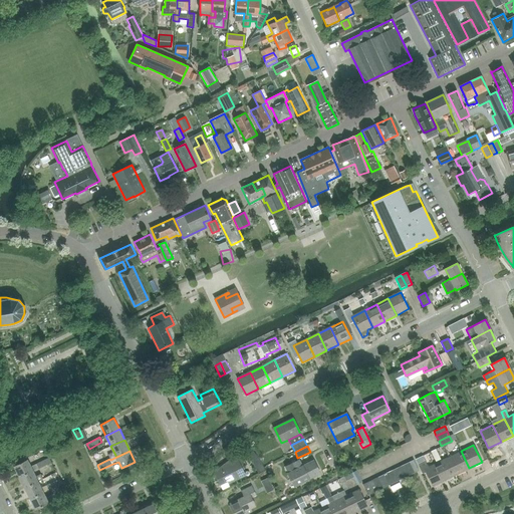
[(457,474),(469,468),(461,451),(449,457),(457,474)]
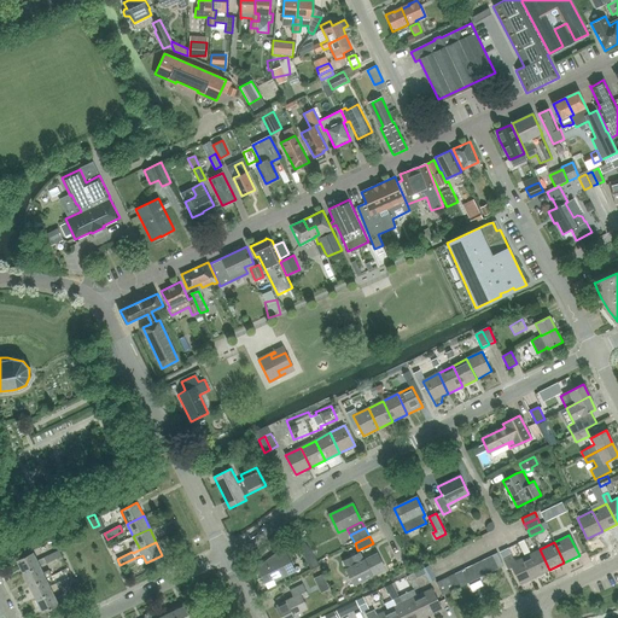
[(274,582),(295,572),(284,551),(283,548),(280,549),(264,561),(256,565),(264,583),(273,579),(274,582)]
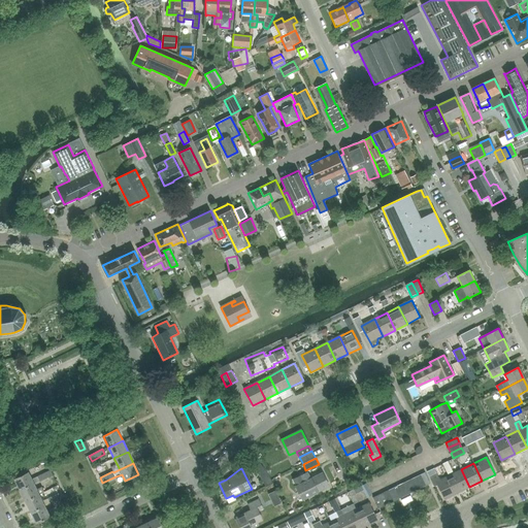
[(457,493),(469,487),(461,469),(449,475),(457,493)]
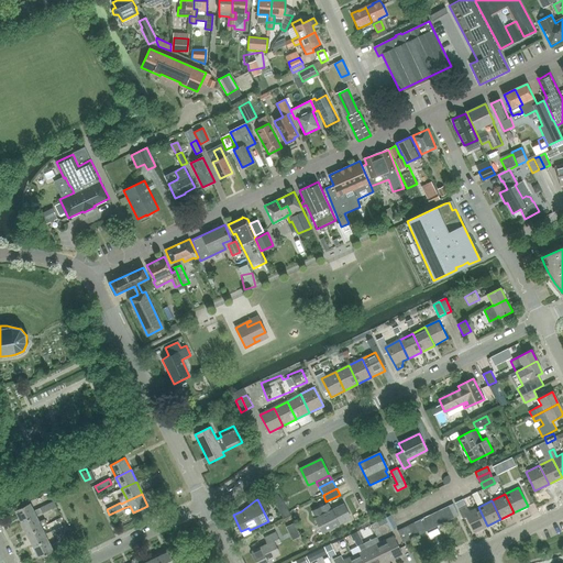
[(40,508),(42,514),(56,507),(54,501),(40,508)]
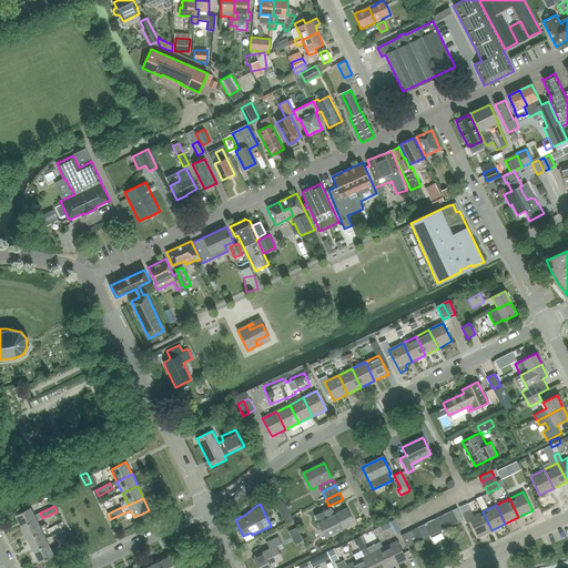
[(21,527),(37,520),(30,508),(16,515),(21,527)]
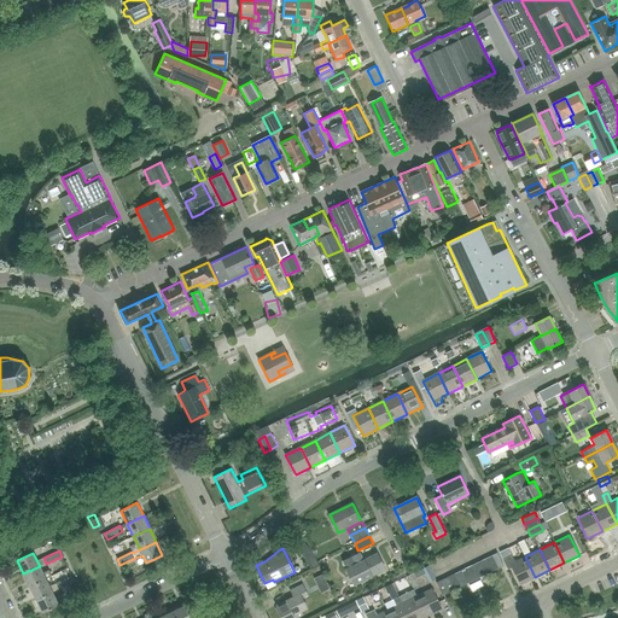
[(351,558),(343,561),(354,586),(362,581),(385,570),(377,553),(363,560),(360,553),(351,558)]
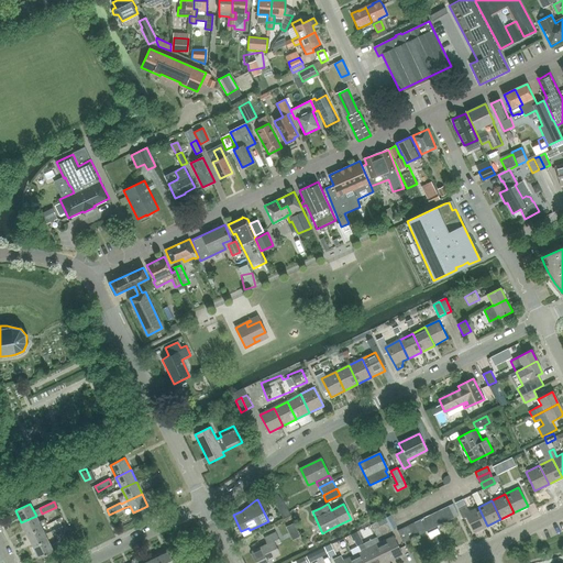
[(446,506),(453,518),(459,515),(452,504),(446,506)]
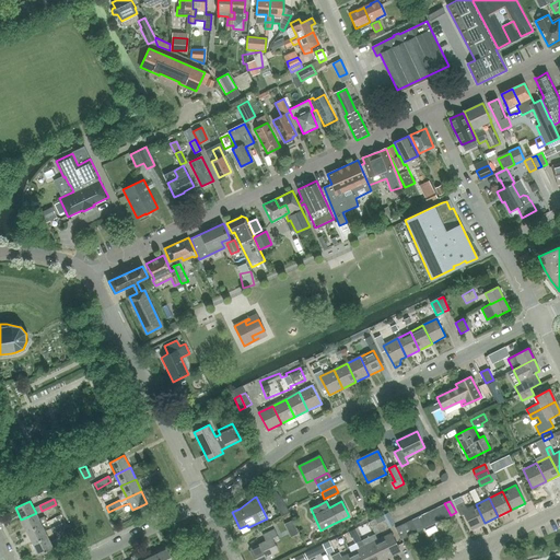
[(485,523),(476,504),(466,509),(464,502),(455,506),(458,512),(462,511),(470,529),(485,523)]
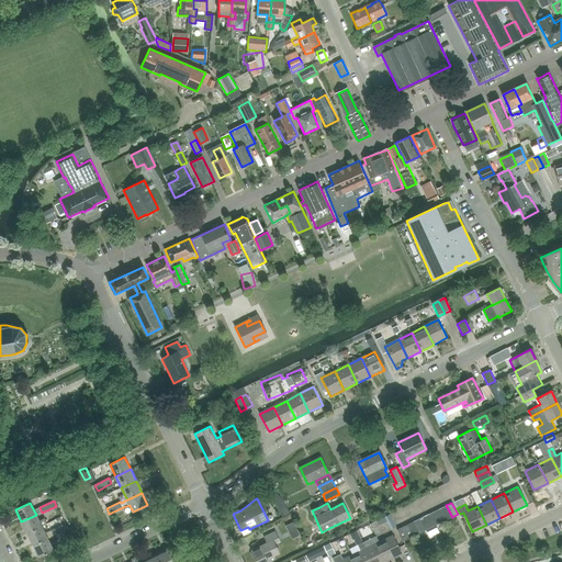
[(446,519),(452,517),(446,505),(440,508),(446,519)]
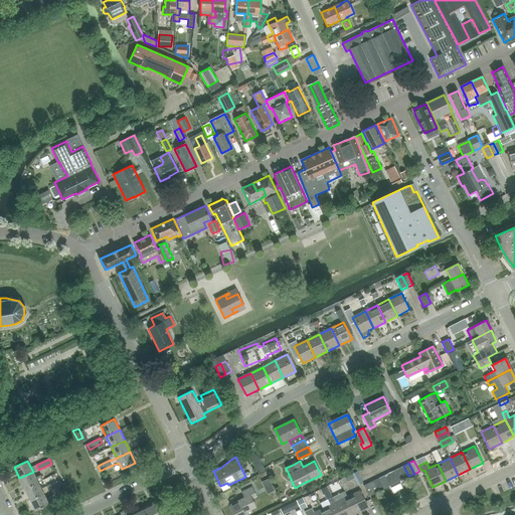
[(403,479),(408,476),(403,466),(398,468),(403,479)]
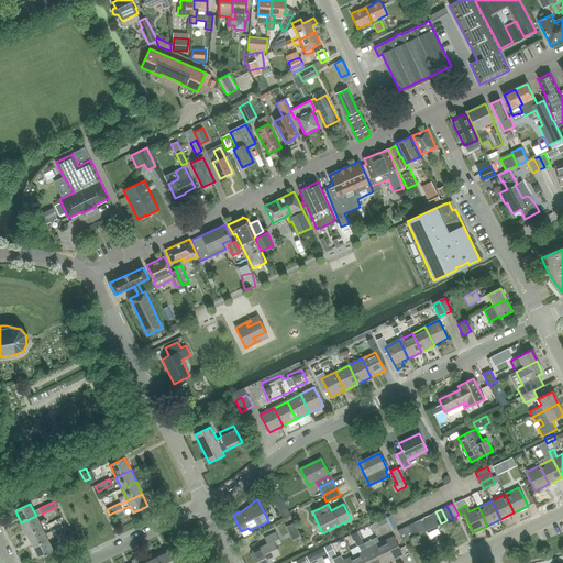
[(435,526),(441,523),(435,511),(430,514),(435,526)]
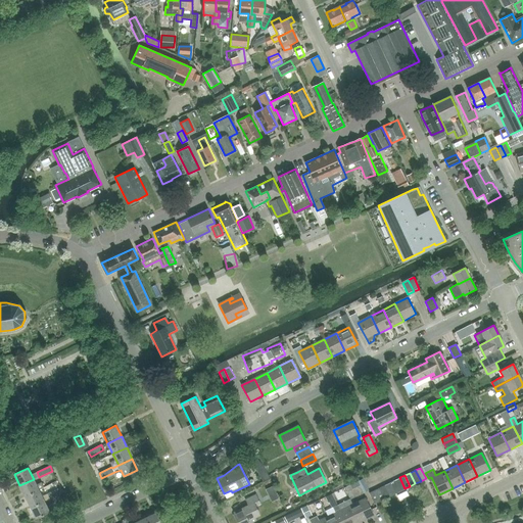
[(399,491),(405,488),(399,477),(394,480),(399,491)]
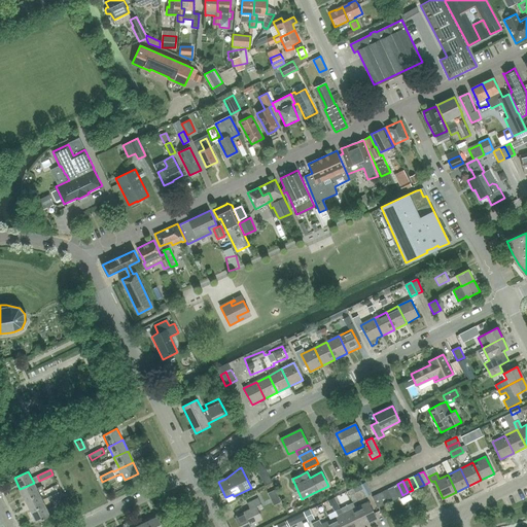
[(25,500),(39,494),(44,491),(42,486),(36,489),(34,483),(20,489),(25,500)]
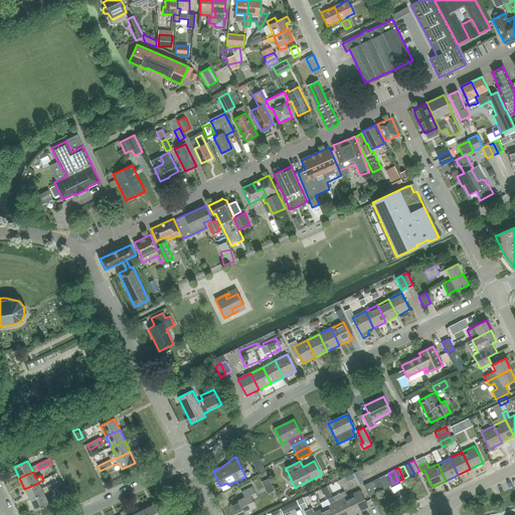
[(388,486),(393,484),(388,473),(383,475),(388,486)]
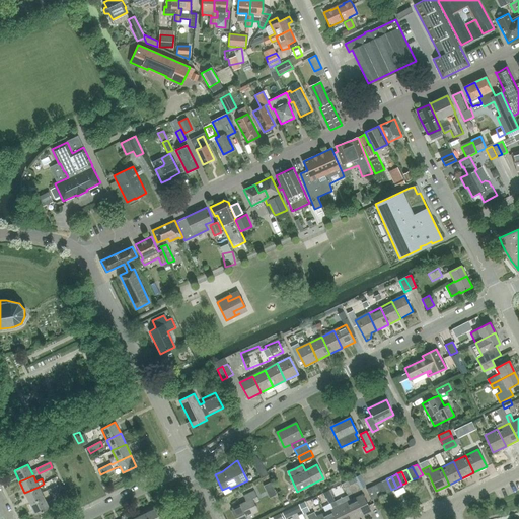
[(386,493),(391,490),(386,478),(381,482),(386,493)]
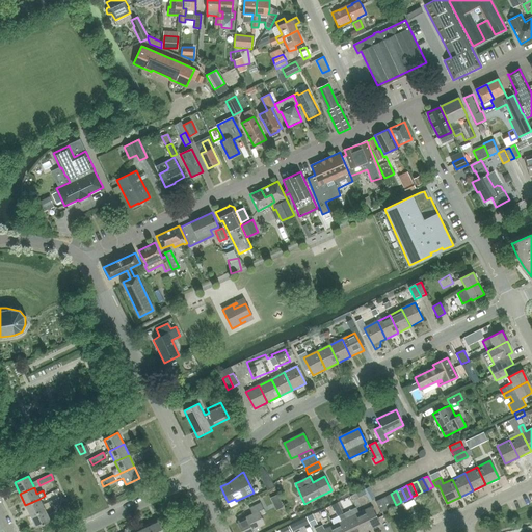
[(391,507),(396,505),(391,494),(386,496),(391,507)]
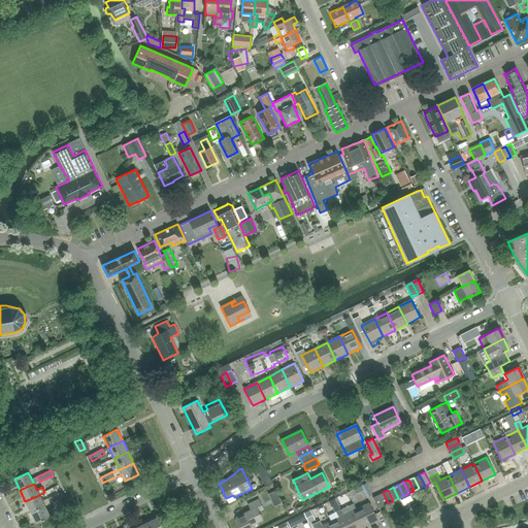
[(30,513),(44,506),(51,503),(64,497),(61,492),(47,498),(42,501),(39,495),(25,501),(30,513)]
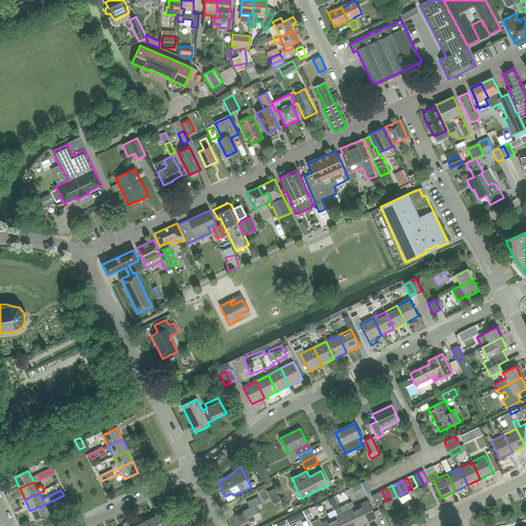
[(381,503),(386,501),(381,490),(376,493),(381,503)]
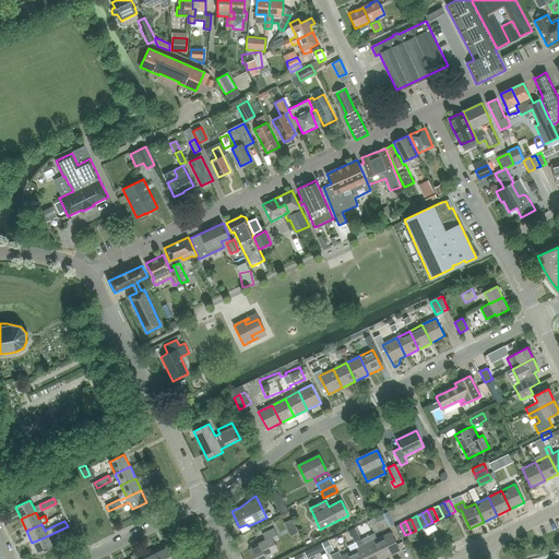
[(400,538),(405,535),(400,524),(394,526),(400,538)]
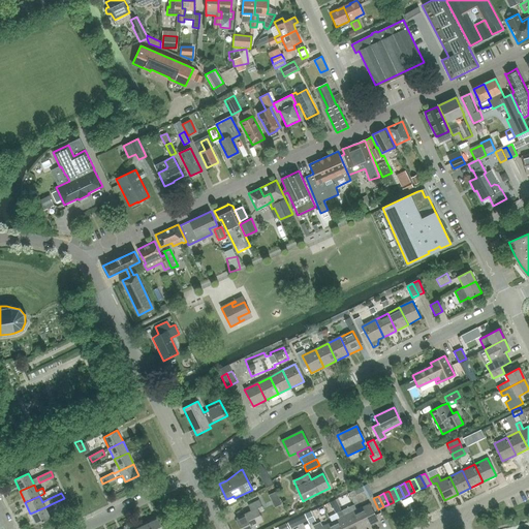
[(236,519),(241,528),(251,528),(250,527),(262,521),(258,512),(263,509),(258,501),(248,506),(251,511),(236,519)]
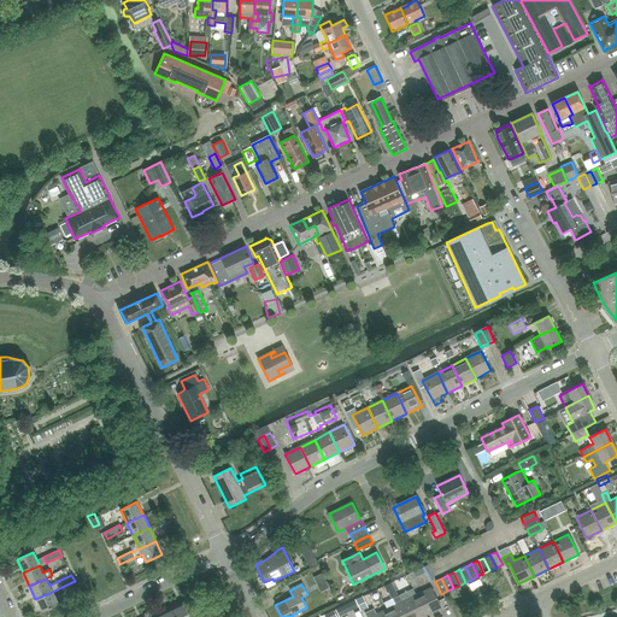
[(416,594),(425,615),(440,607),(430,587),(416,594)]
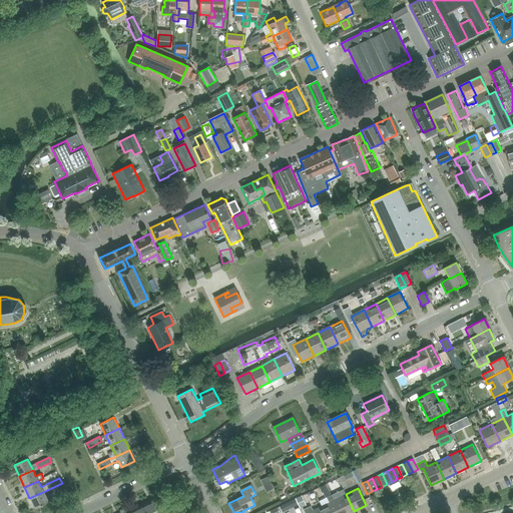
[(43,492),(29,498),(35,509),(55,500),(55,499),(52,493),(45,497),(43,492)]
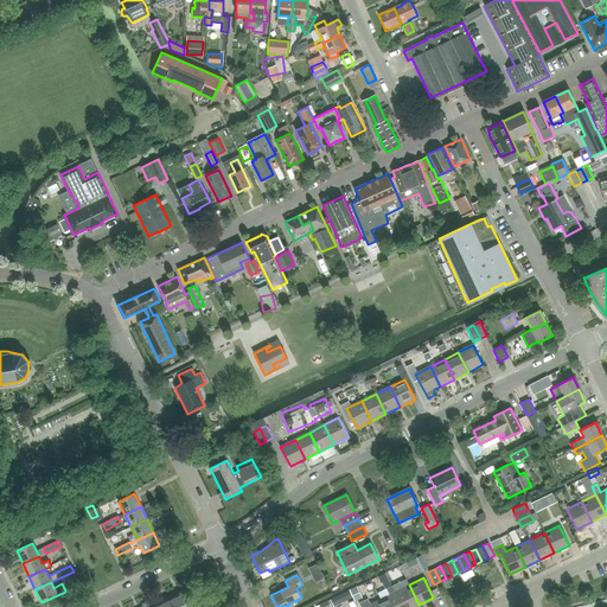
[(414,606),(419,605),(409,585),(400,589),(397,583),(391,586),(395,592),(401,606),(414,606)]
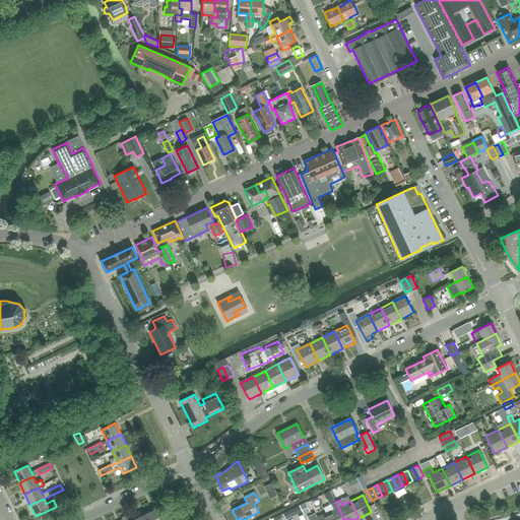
[(294,505),(299,513),(305,510),(300,501),(294,505)]
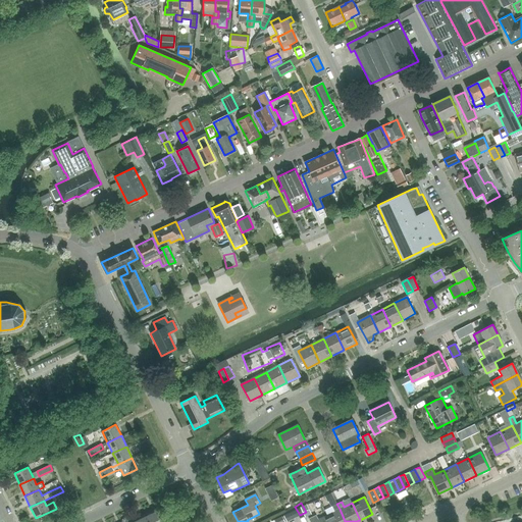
[(326,515),(329,521),(345,521),(340,509),(336,504),(332,507),(334,511),(326,515)]
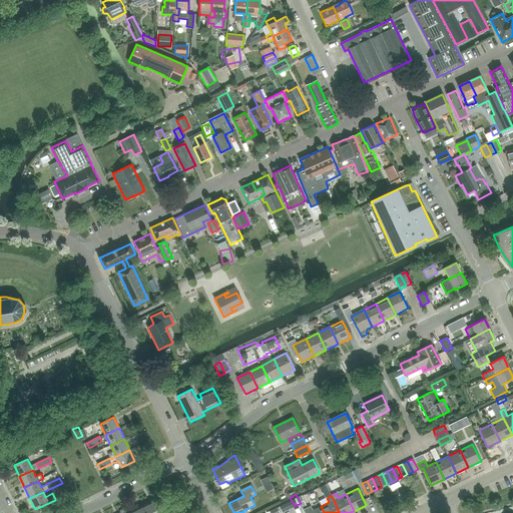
[(280,512),(291,512),(288,499),(277,502),(280,512)]
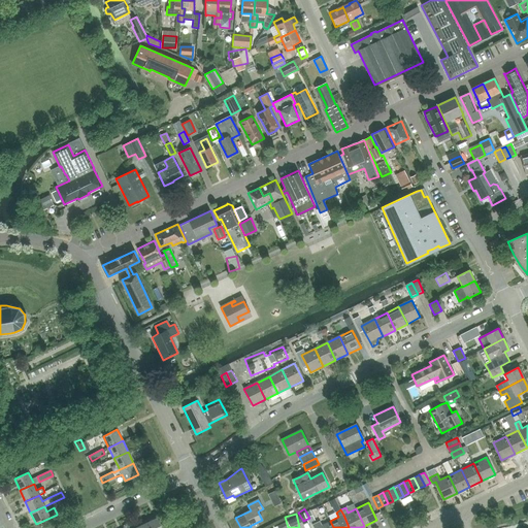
[(147,523),(150,527),(164,527),(159,517),(147,523)]
